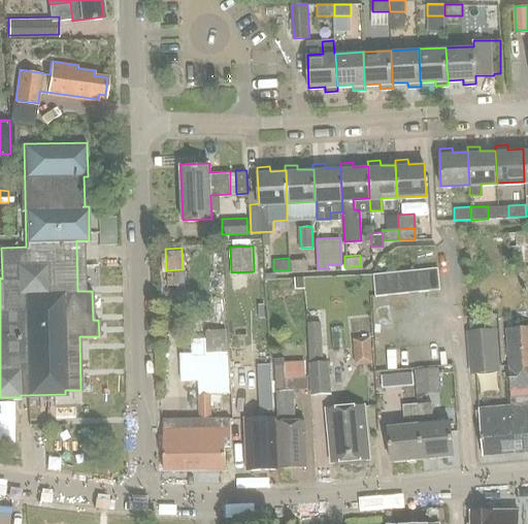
[(289,270),(305,269),(305,258),(289,258),(289,270)]
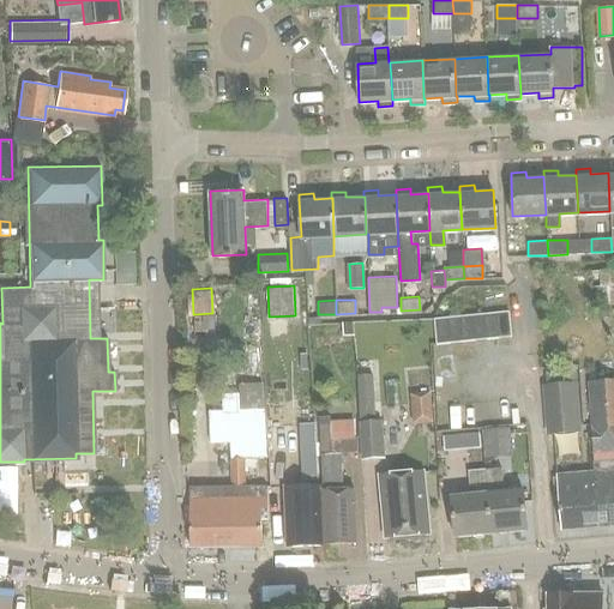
[(435,342),(510,333),(507,308),(433,317),(435,342)]
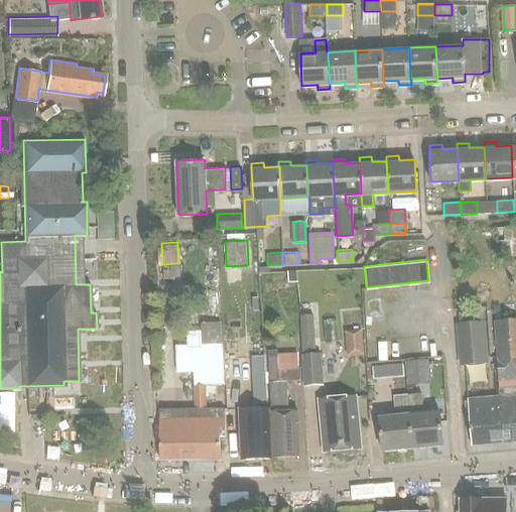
[(178,263),(163,264),(164,278),(180,277),(180,263),(178,263)]
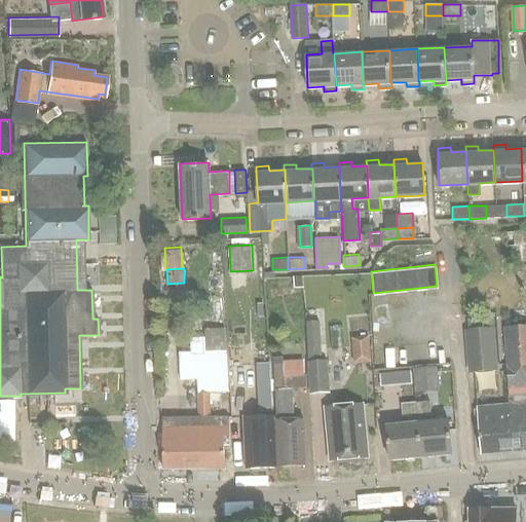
[(320,319),(304,320),(306,360),(321,359),(320,319)]
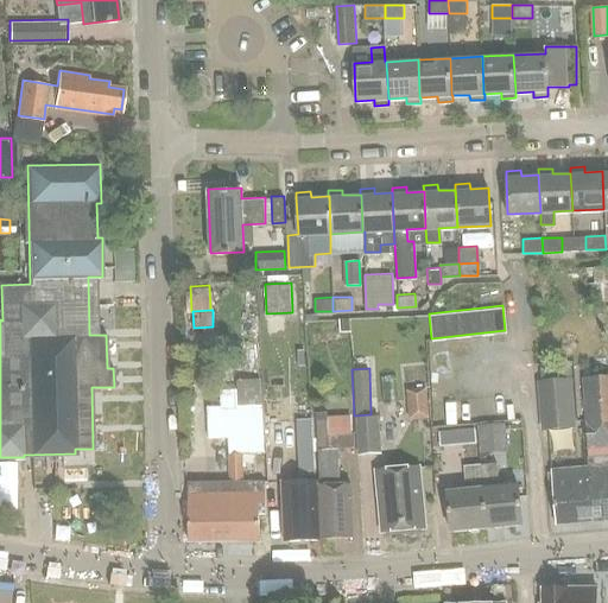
[(607,443),(607,373),(582,375),(584,419),(587,456),(586,456),(587,465),(589,518),(607,515),(607,452),(603,454),(603,444),(607,443)]
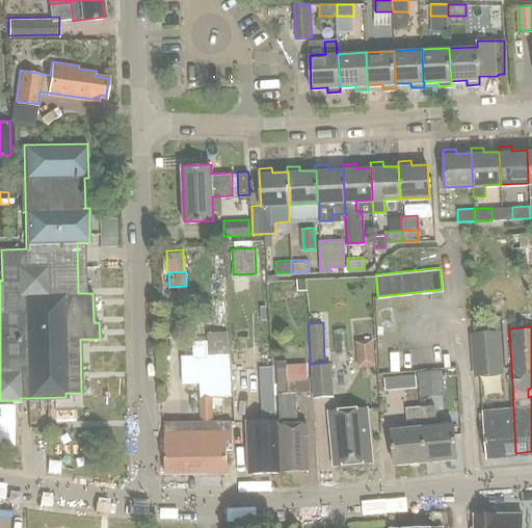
[(186,353),(181,354),(183,383),(198,383),(198,395),(211,395),(232,394),(229,330),(208,331),(208,336),(192,337),(193,353),(186,353)]
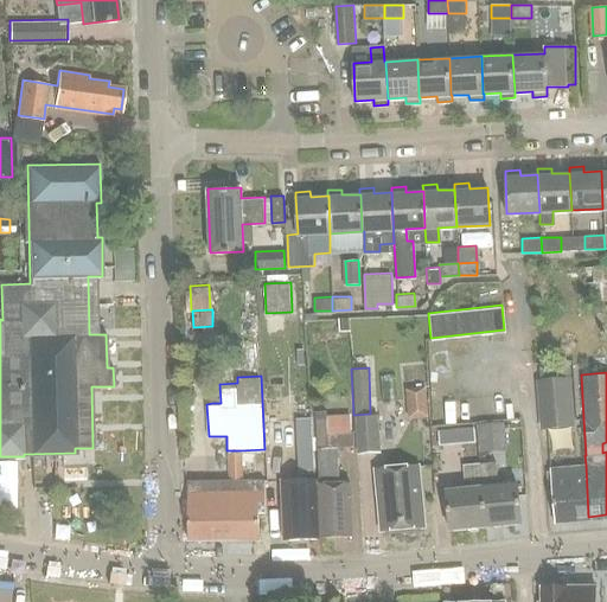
[(537,378),(542,427),(576,424),(572,376),(537,378)]
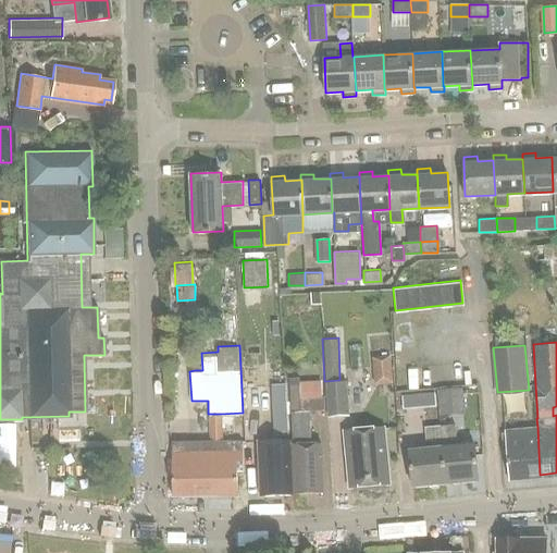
[(391,355),(372,356),(374,382),(393,381),(391,355)]
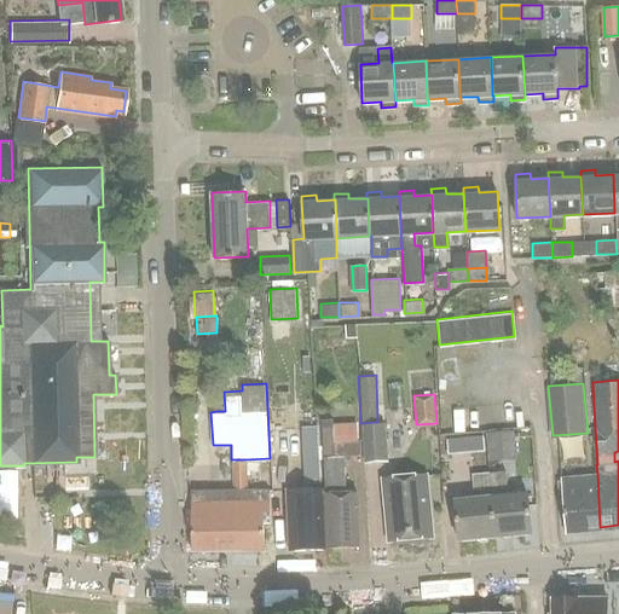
[(275,453),(295,453),(295,400),(275,400),(275,453)]
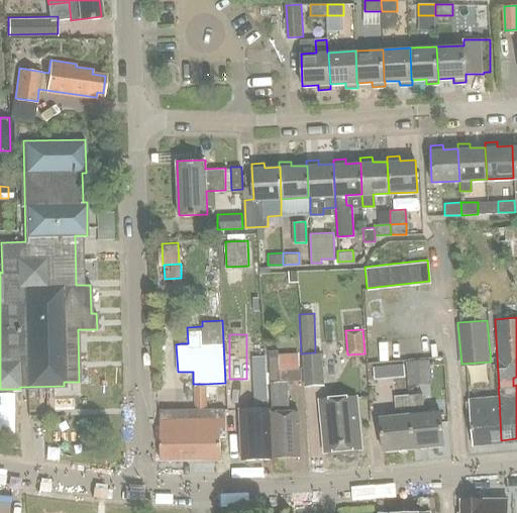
[(297,352),(278,353),(277,349),(269,349),(271,381),(287,380),(300,379),(300,368),(298,368),(297,352)]
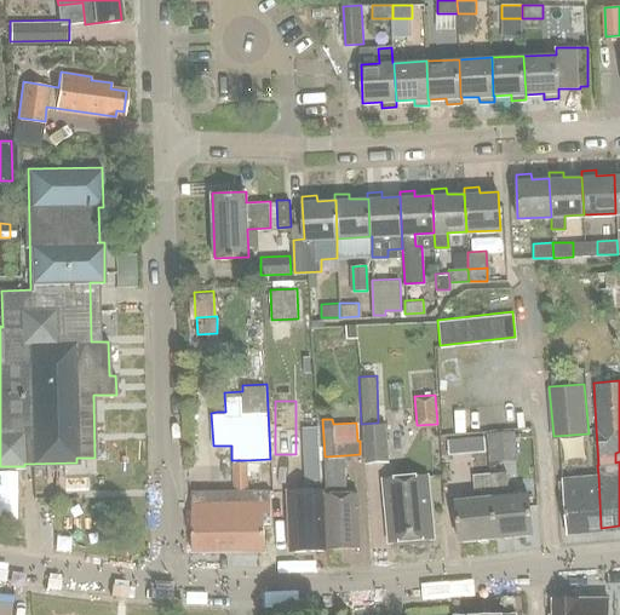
[(385,424),(361,426),(365,465),(389,463),(385,424)]
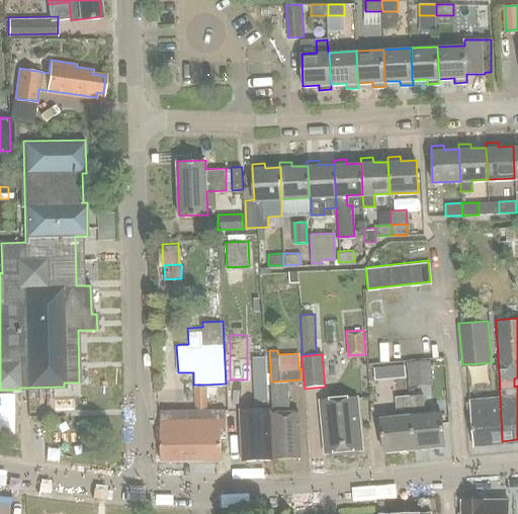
[(429,359),(407,361),(408,383),(430,382),(429,359)]
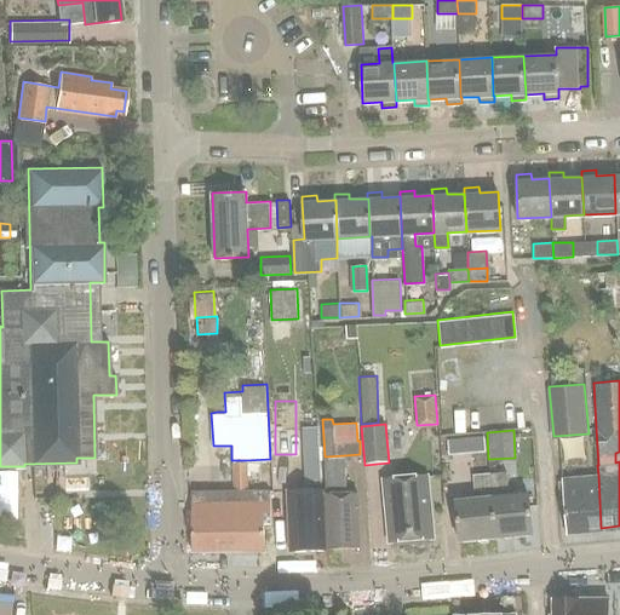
[(464,450),(463,436),(448,437),(449,452),(464,450)]
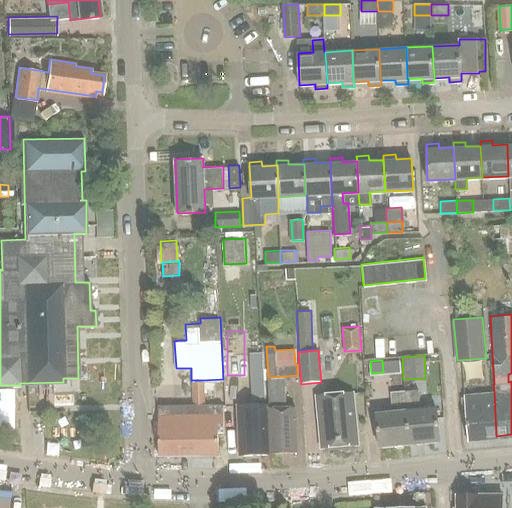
[(269,452),(296,451),(294,406),(285,406),(284,376),(268,377),(269,407),(268,407),(269,452)]
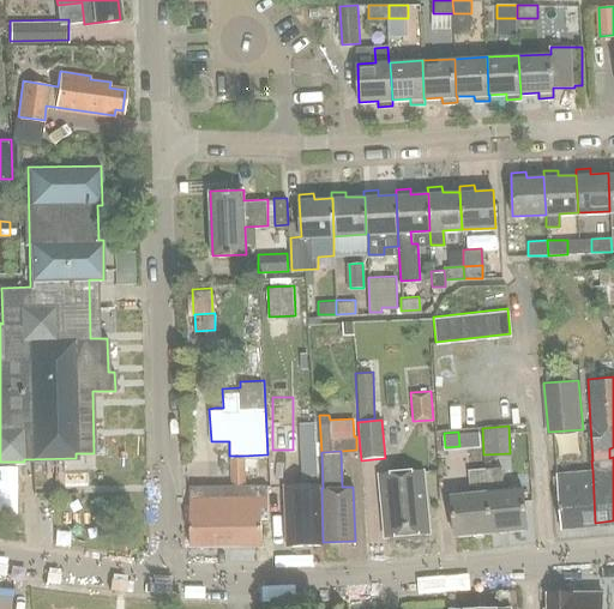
[(190,544),(260,543),(260,518),(268,517),(266,484),(245,484),(244,456),(229,456),(230,484),(188,486),(190,544)]
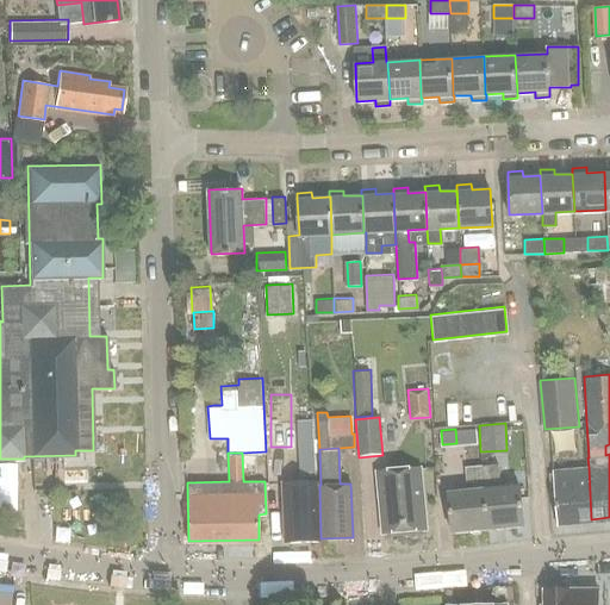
[(480,465),(486,528),(522,524),(518,485),(492,487),(491,478),(498,478),(497,462),(480,465)]
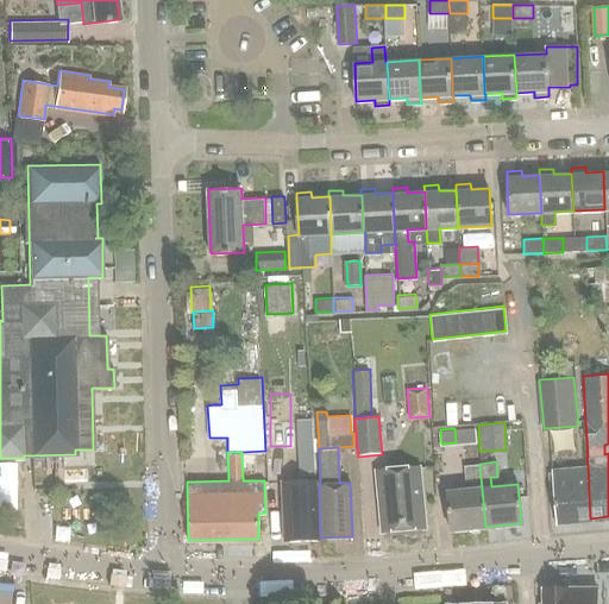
[(0,483),(14,484),(14,464),(0,463),(0,483)]
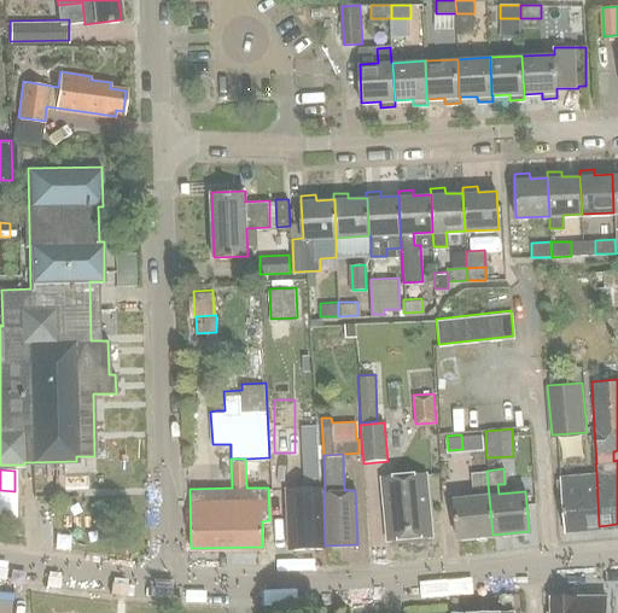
[(456,538),(493,535),(487,471),(470,472),(471,488),(478,486),(479,496),(453,498),(456,538)]
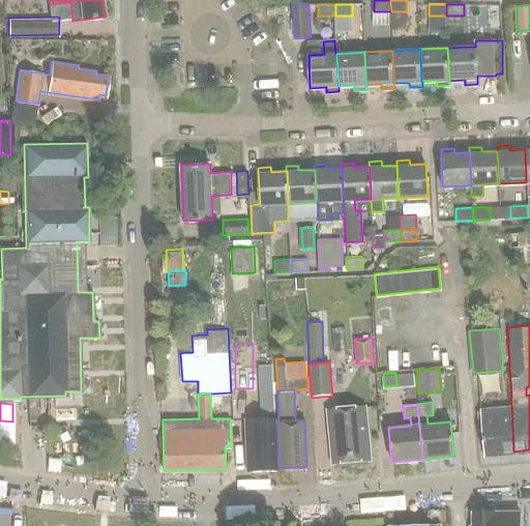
[(331,462),(369,458),(363,405),(327,408),(331,462)]
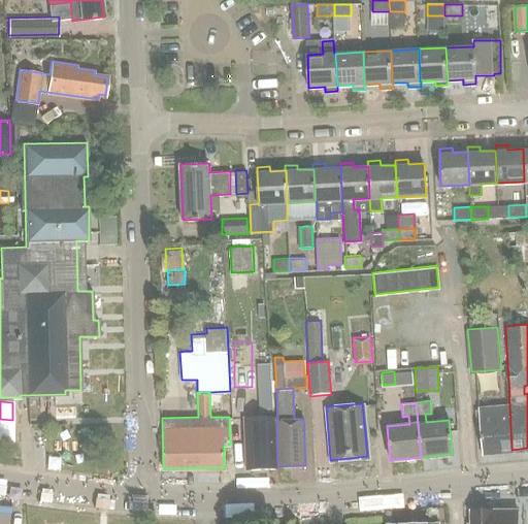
[(481,453),(512,450),(509,404),(477,406),(481,453)]
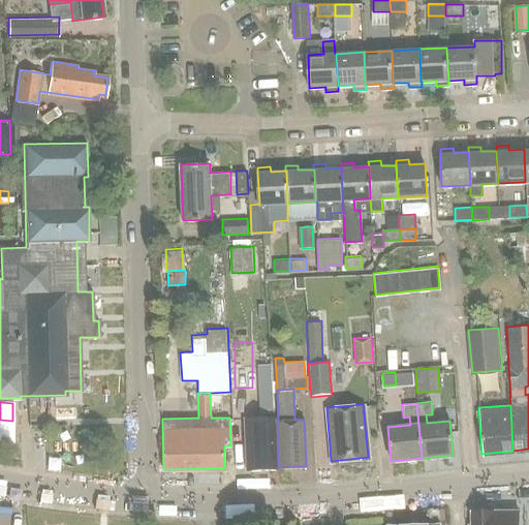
[(246,469),(277,467),(275,417),(244,418),(246,469)]
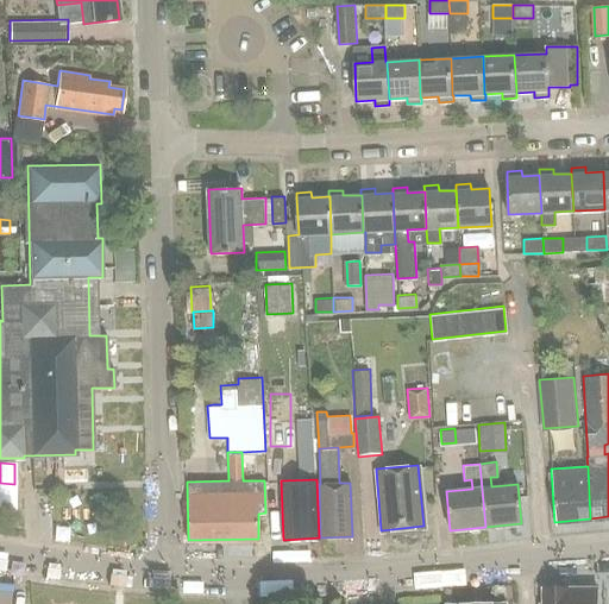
[(597,603),(597,587),(569,589),(569,587),(544,587),(544,603),(539,603),(597,603)]
